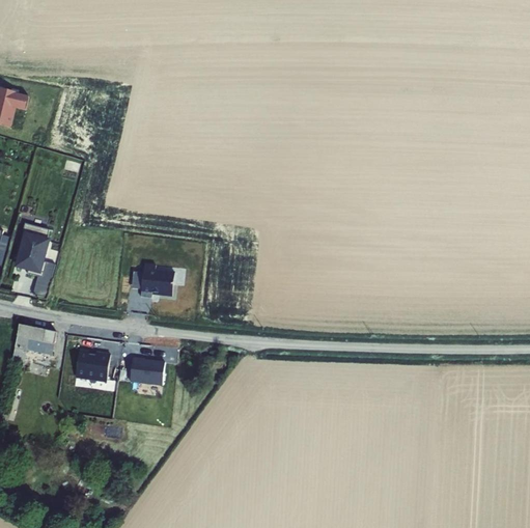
[(18,88),(0,84),(0,120),(10,123),(15,104),(25,106),(27,92),(18,90),(18,88)]
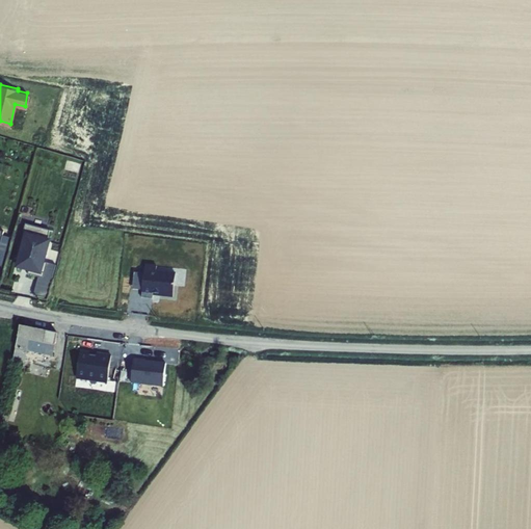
[(49,228),(24,221),(16,256),(17,257),(14,267),(27,271),(26,272),(37,275),(32,294),(46,297),(56,263),(45,260),(50,239),(47,238),(49,228)]
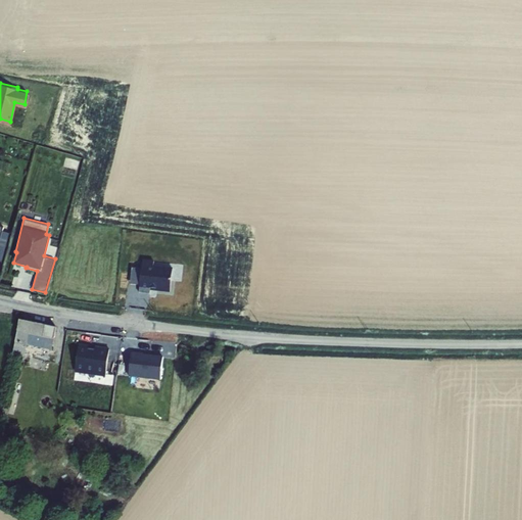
[(0,262),(1,262),(9,232),(1,230),(3,225),(0,224),(0,262)]
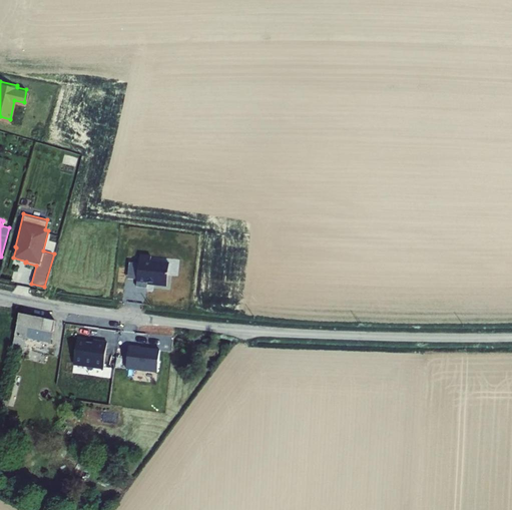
[(146,284),(166,286),(168,261),(150,259),(150,253),(139,252),(136,281),(147,282),(146,284)]
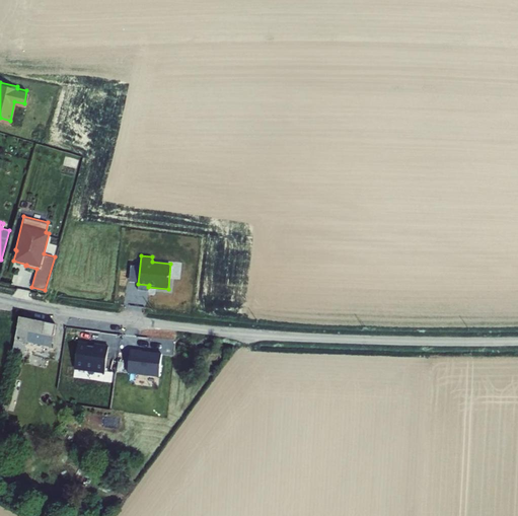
[(55,323),(18,316),(11,349),(13,349),(22,351),(23,351),(25,341),(51,346),(55,323)]
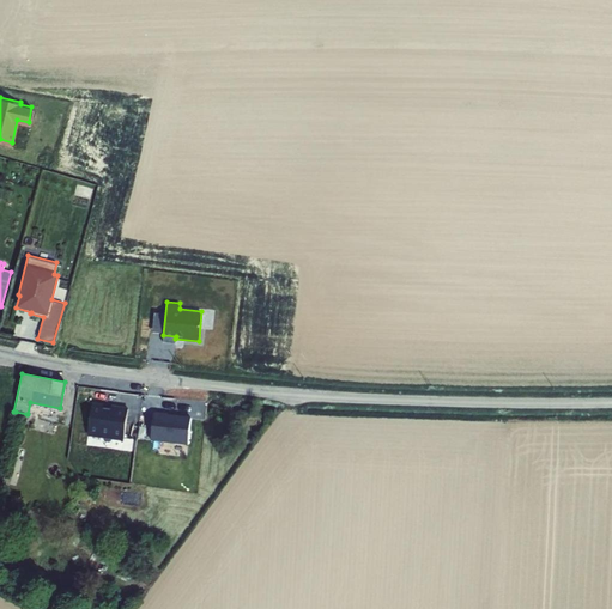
[(114,389),(77,383),(74,400),(110,407),(114,389)]
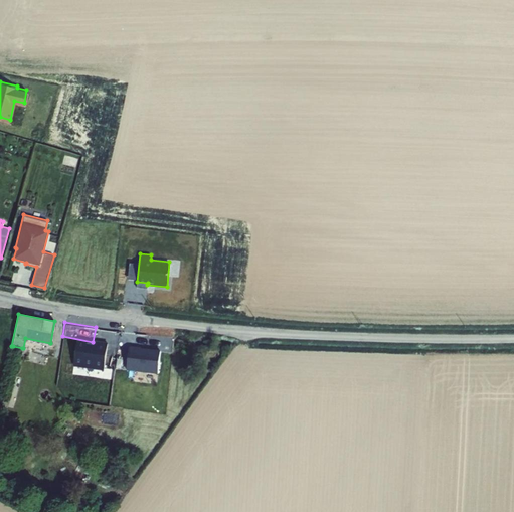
[(140,346),(128,345),(125,369),(157,373),(160,349),(140,347),(140,346)]
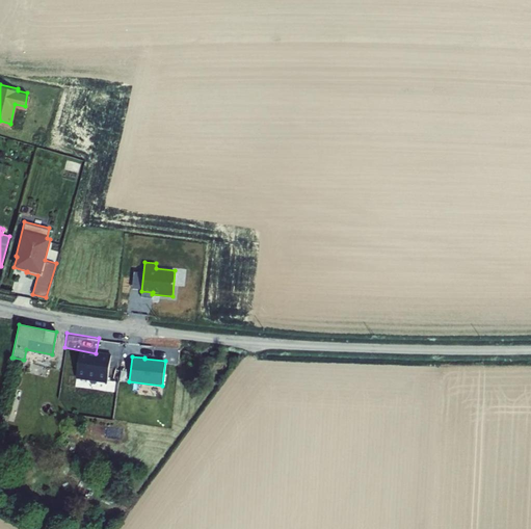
[(23,360),(14,358),(12,364),(22,366),(23,360)]
